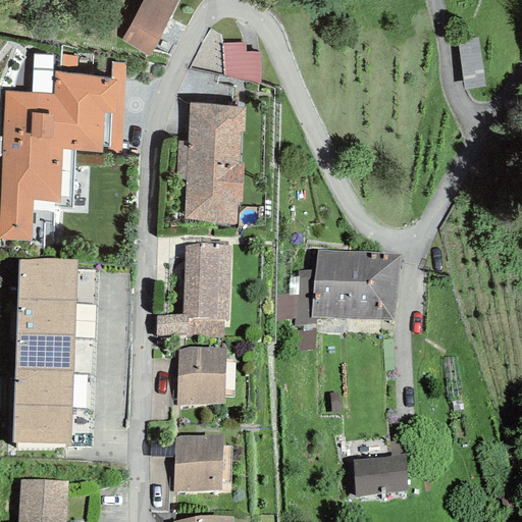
[(142,0),(121,40),(149,57),(177,1),(175,0),(142,0)]
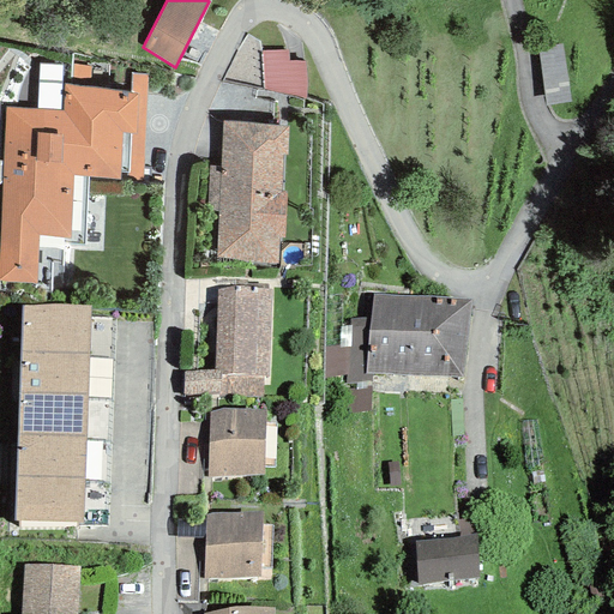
[(565,37),(540,42),(549,100),(576,95),(565,37)]
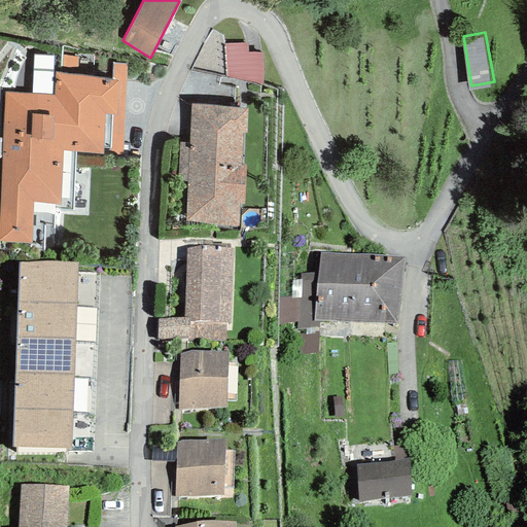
[(252,82),(262,84),(264,71),(261,53),(247,53),(247,44),(224,44),(225,76),(252,82)]
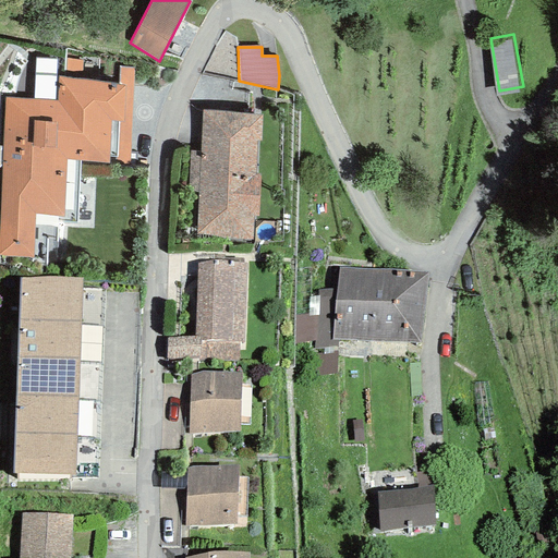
[(55,101),(57,59),(35,58),(34,99),(55,101)]
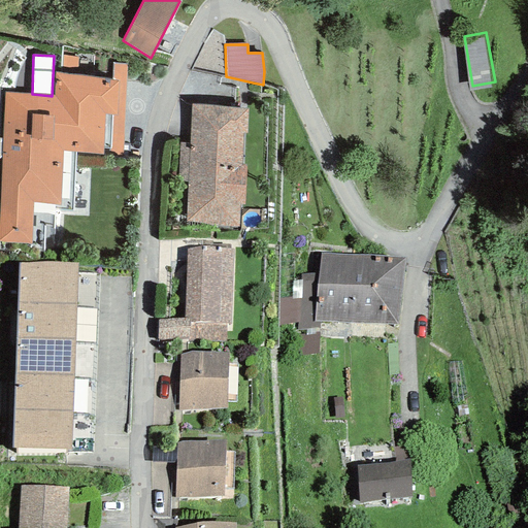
[(77,75),(78,58),(64,56),(63,73),(77,75)]
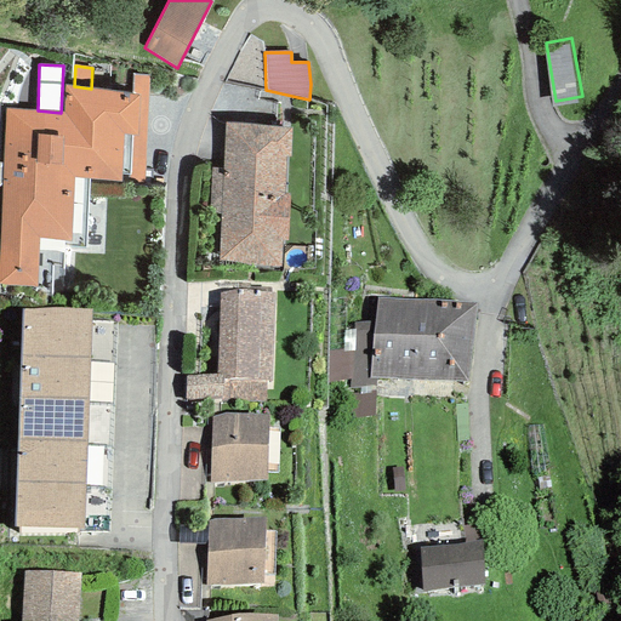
[(0,246),(0,284),(36,288),(52,290),(51,285),(63,285),(63,246),(85,249),(89,180),(144,184),(149,77),(132,75),(131,95),(91,89),(74,86),(66,85),(63,113),(61,113),(38,110),(6,108),(0,246)]
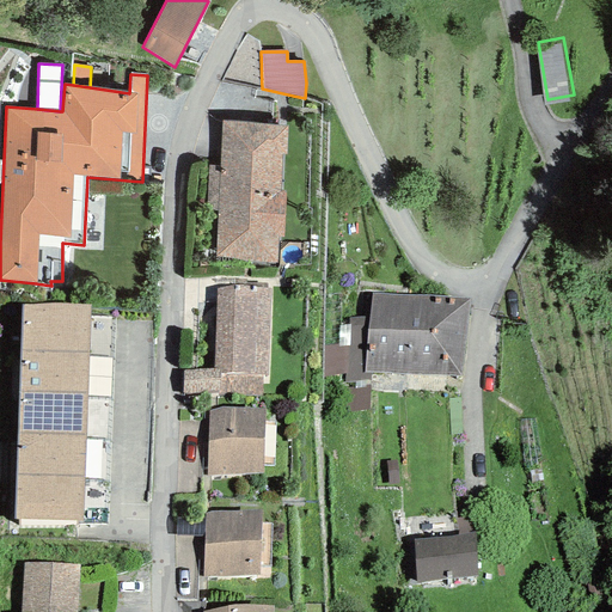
[(286,154),(287,126),(221,121),(219,166),(208,165),(206,210),(216,212),(215,257),(232,258),(246,262),(277,263),(277,238),(283,238),(286,191),(280,191),(282,155),(286,154)]
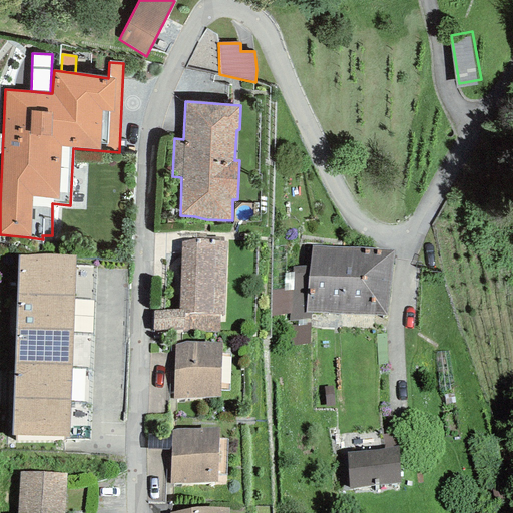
[(181,241),(178,309),(153,311),(153,331),(182,330),(182,332),(219,332),(219,315),(224,315),(226,241),(195,239),(181,241)]
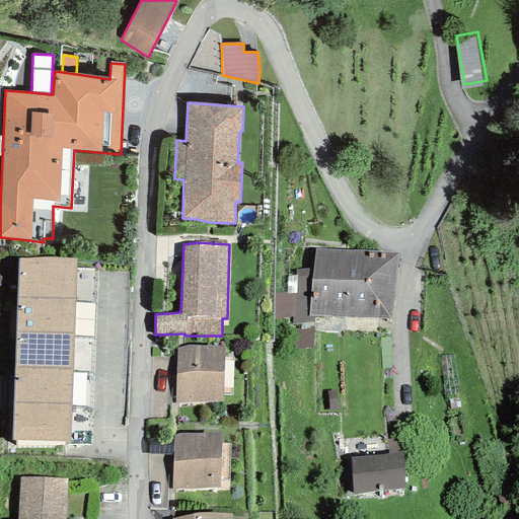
[(391,319),(398,253),(358,250),(314,248),(313,269),(297,270),(296,293),(275,294),(275,319),(292,318),(291,324),(295,324),(297,350),(313,347),(314,315),(391,319)]
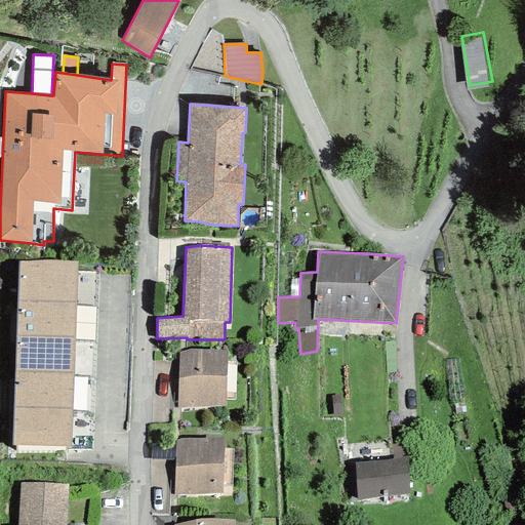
[(76,261),(21,260),(18,300),(74,303),(76,261)]
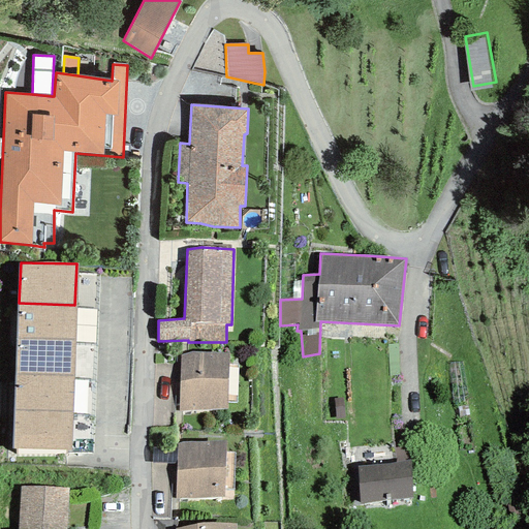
[(74,305),(19,303),(18,340),(73,341),(74,305)]
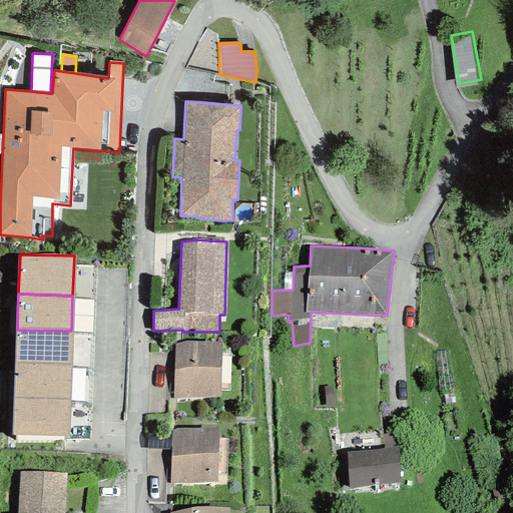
[(71,331),(17,330),(16,361),(70,363),(71,331)]
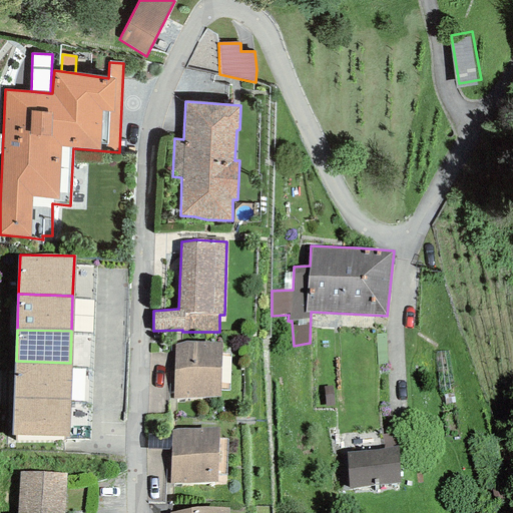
[(174,345),(173,399),(219,397),(220,342),(185,342),(174,345)]
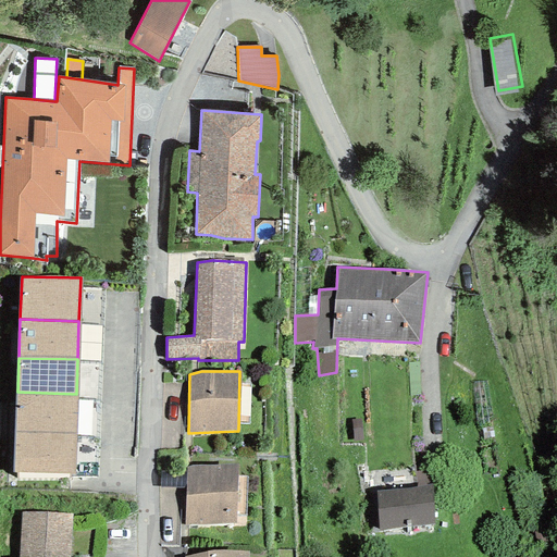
[(76,394),(17,392),(14,433),(77,435),(76,394)]
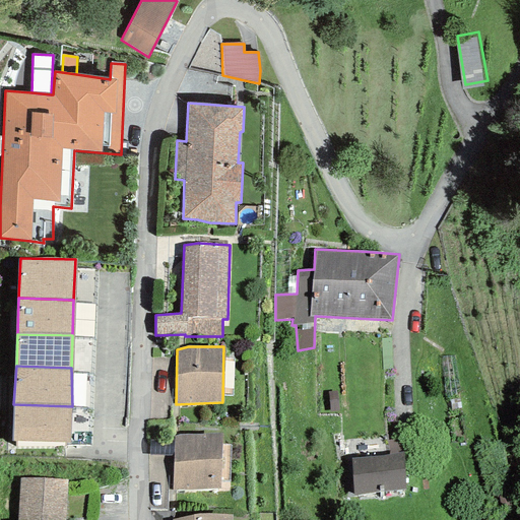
[(87,409),(89,379),(74,378),(73,408),(87,409)]
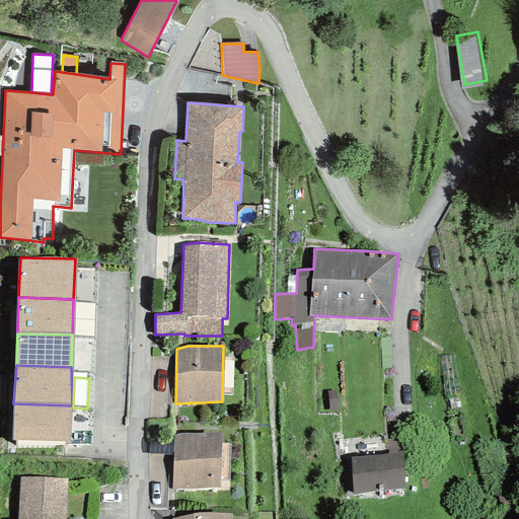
[(338,410),(336,391),(327,391),(329,411),(338,410)]
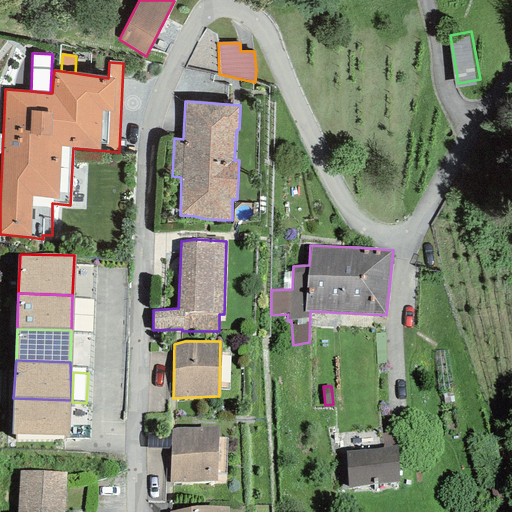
[(13,434),(69,437),(71,400),(13,398),(13,434)]
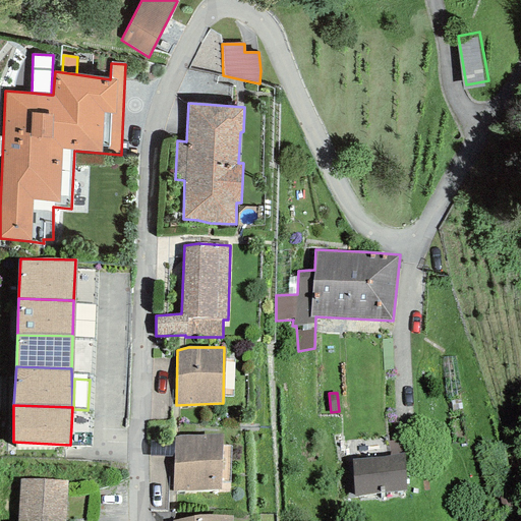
[(174,438),(173,491),(220,490),(222,433),(179,436),(174,438)]
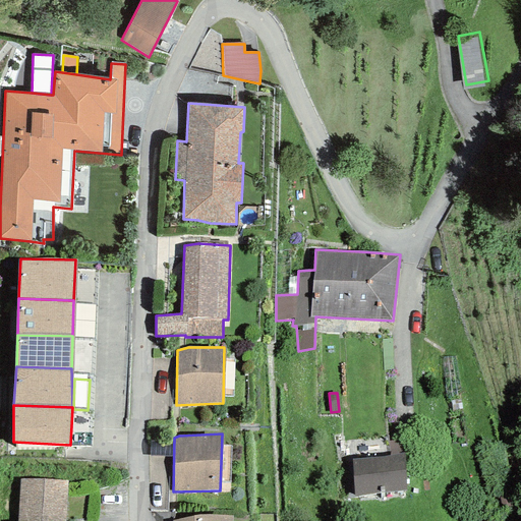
[(403,441),(389,442),(390,455),(404,453),(403,441)]
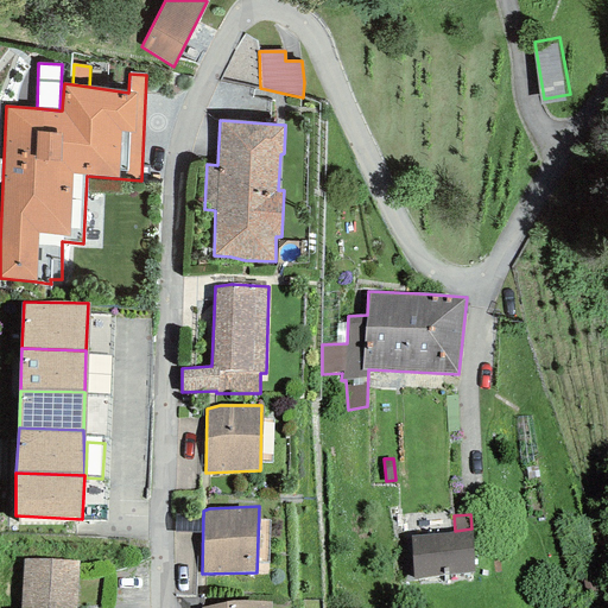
[(411,536),(415,581),(473,572),(472,529),(455,531),(441,533),(411,536)]
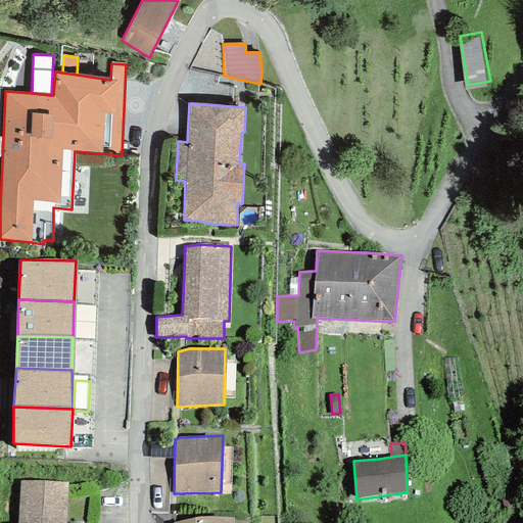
[(64,522),(67,483),(20,481),(17,522),(64,522)]
